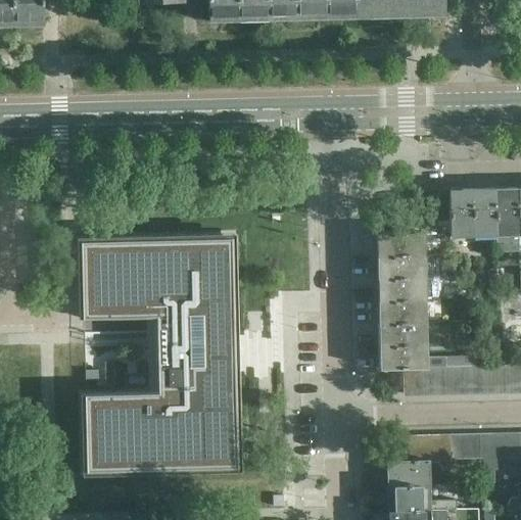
[(0,0),(0,29),(45,28),(44,0),(0,0)]
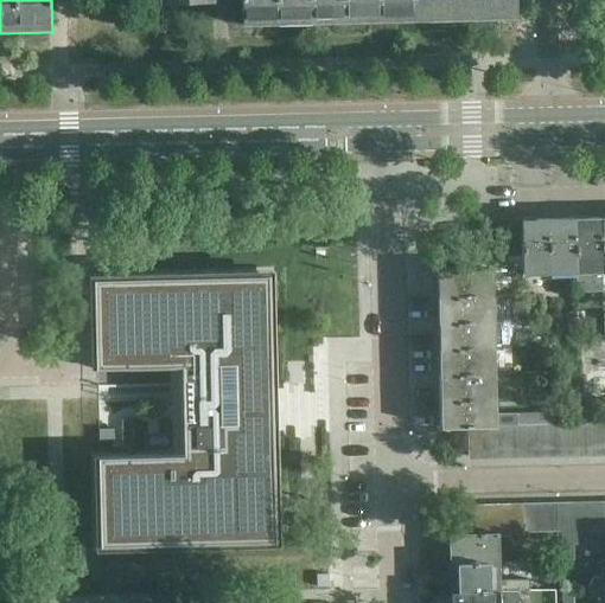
[(517,21),(516,0),(242,0),(243,27),(517,21)]
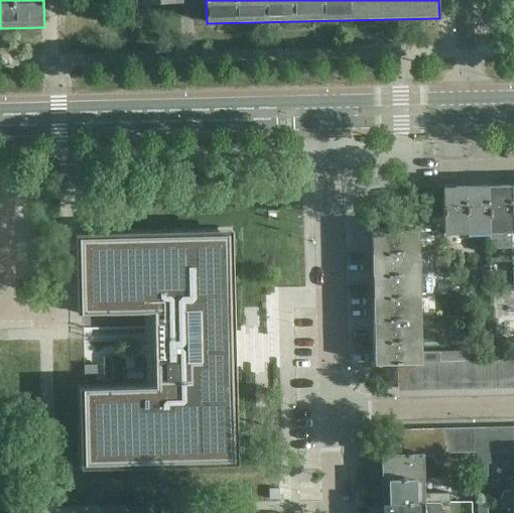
[(490,191),(489,191),(481,191),(481,188),(467,188),(467,193),(468,193),(469,233),(470,233),(481,232),(481,236),(492,235),(492,232),(491,232),(490,191)]
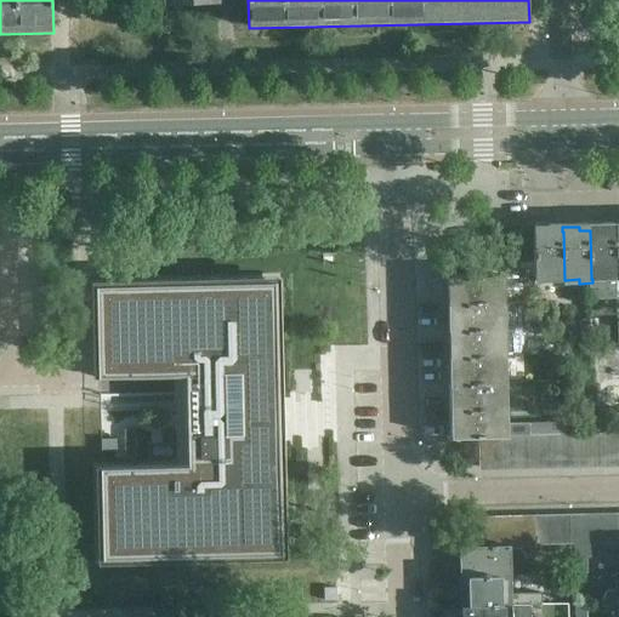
[(618,279),(617,230),(615,230),(606,230),(606,227),(589,227),(589,230),(590,230),(591,279),(592,279),(606,279),(606,283),(618,283),(618,279)]
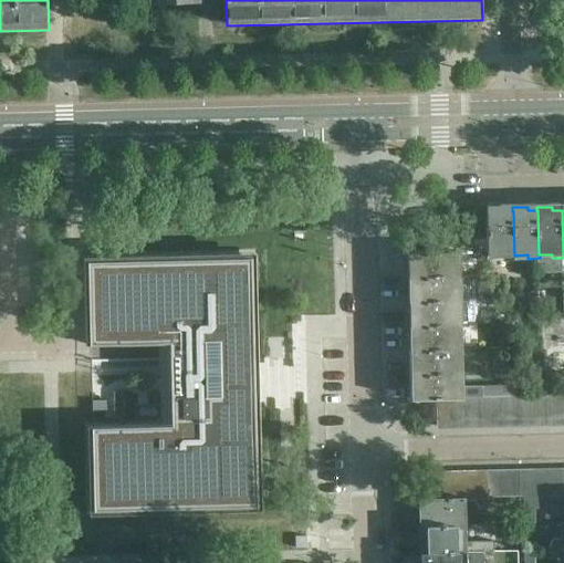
[(514,256),(513,211),(512,211),(503,211),(503,208),(488,208),(489,260),(515,259),(515,256),(514,256)]
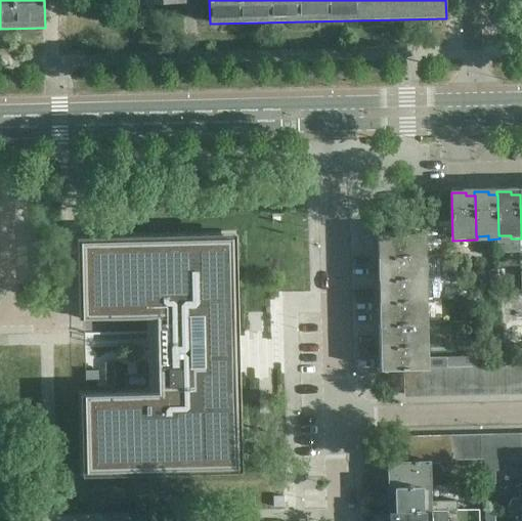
[(424,258),(424,247),(427,247),(427,235),(379,236),(379,260),(383,260),(424,259),(424,258)]
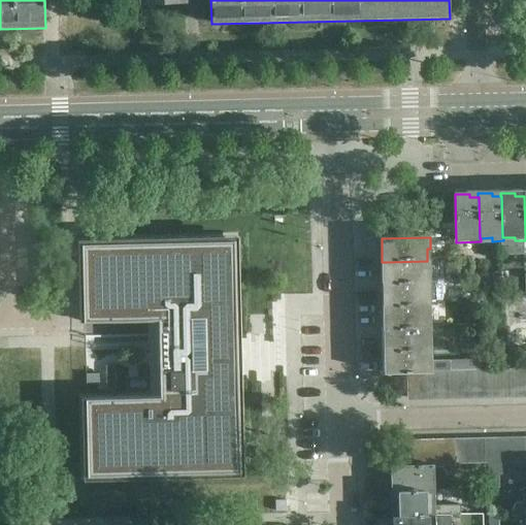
[(228,242),(83,247),(85,316),(85,324),(87,324),(159,322),(161,399),(88,401),(87,401),(88,479),(199,476),(240,474),(238,397),(231,397),(230,320),(228,242)]
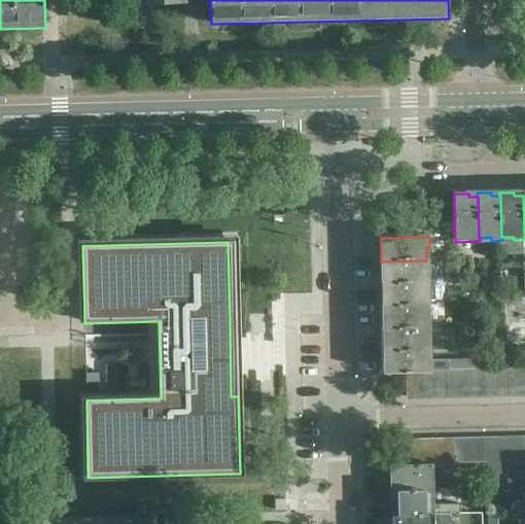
[(426,282),(426,271),(429,271),(429,259),(426,259),(426,260),(385,262),(385,271),(382,271),(382,284),(385,284),(426,283),(426,282)]
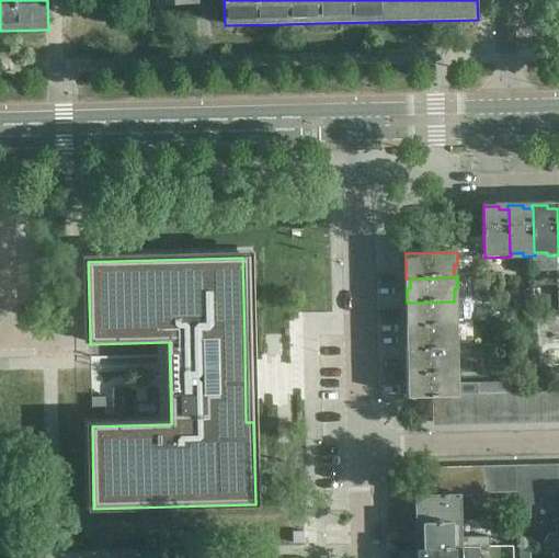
[(455,326),(455,325),(455,312),(458,312),(458,300),(454,300),(454,302),(410,303),(410,312),(407,312),(407,327),(411,327),(455,326)]
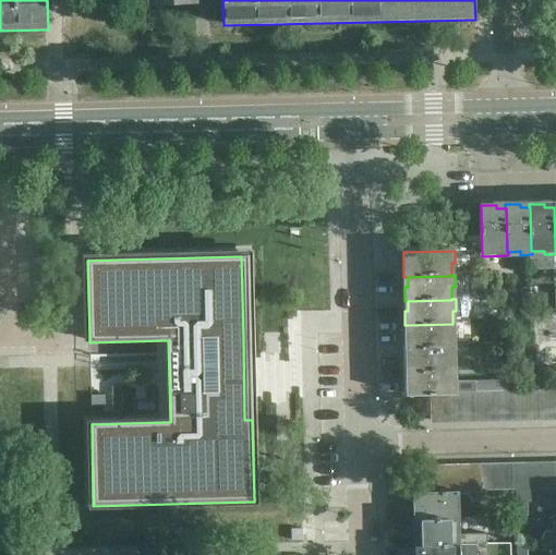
[(457,348),(456,323),(452,323),(452,324),(409,325),(409,335),(406,335),(406,349),(409,349),(457,348)]
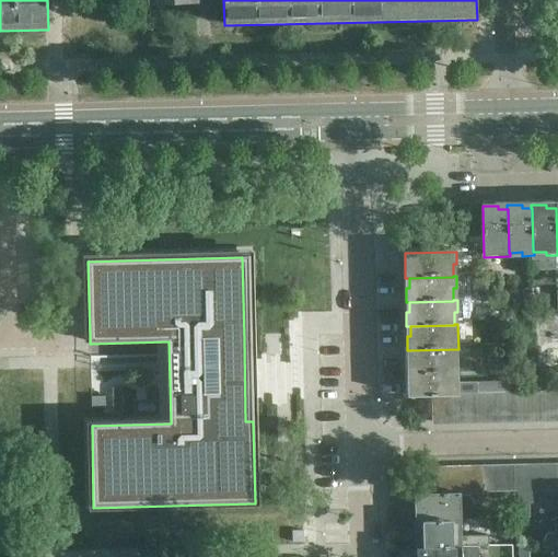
[(458,373),(458,349),(410,350),(410,360),(407,360),(407,374),(411,374),(458,373)]
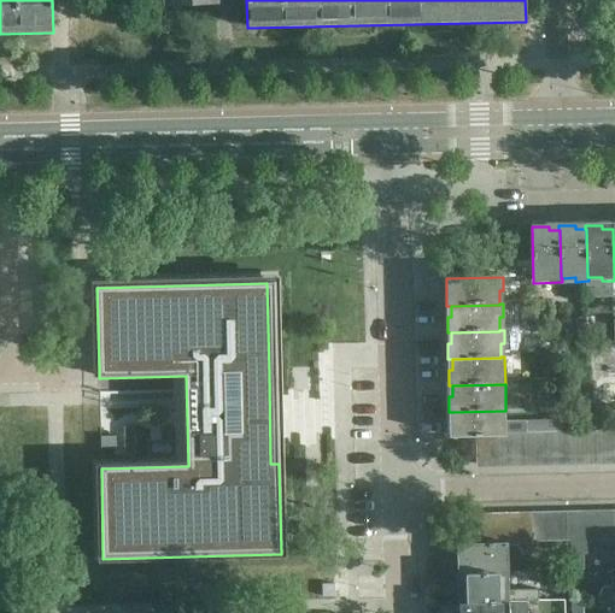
[(502,436),(502,423),(505,423),(505,411),(454,412),(454,423),(450,423),(450,440),(479,438),(479,437),(495,437),(502,436)]
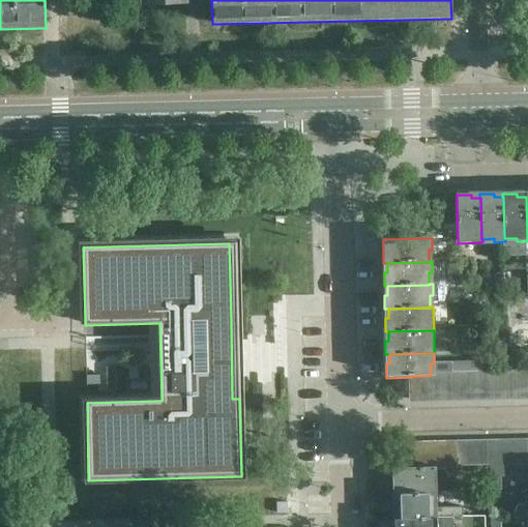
[(524,400),(524,373),(511,374),(511,400),(524,400)]
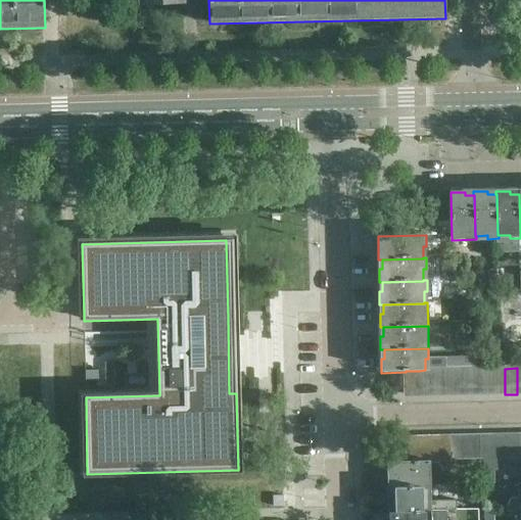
[(468,395),(468,369),(456,370),(456,395),(468,395)]
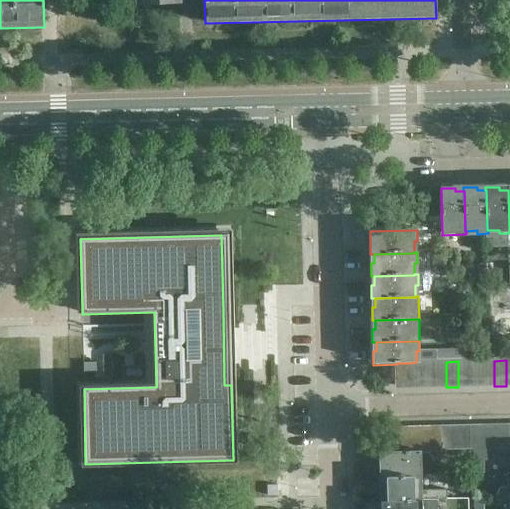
[(470,387),(470,361),(458,361),(458,387),(470,387)]
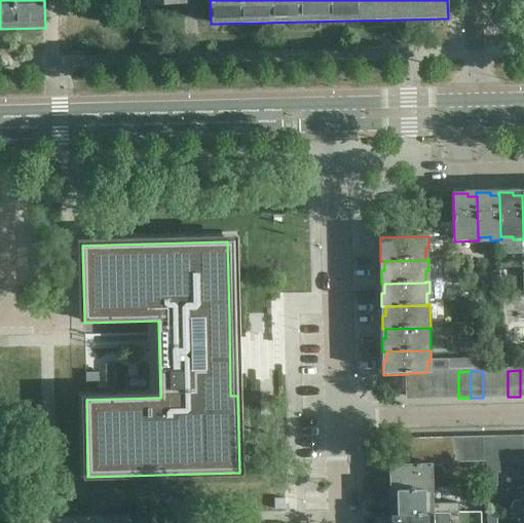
[(495,397),(495,371),(483,371),(483,398),(495,397)]
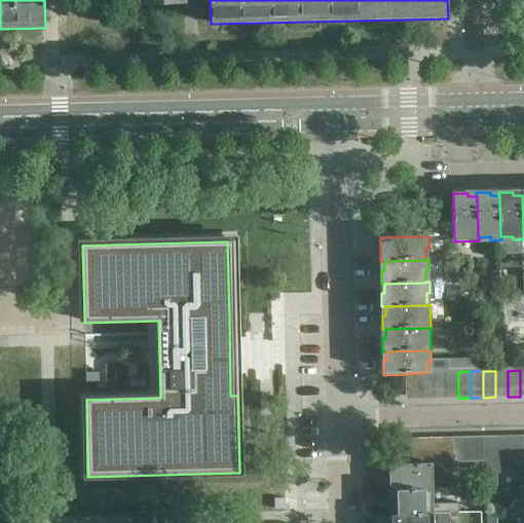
[(508,397),(508,371),(495,371),(495,397),(508,397)]
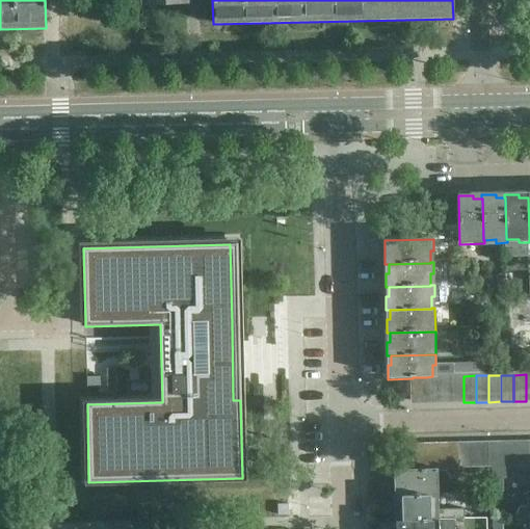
[(439,403),(439,376),(432,376),(426,377),(426,403),(439,403)]
